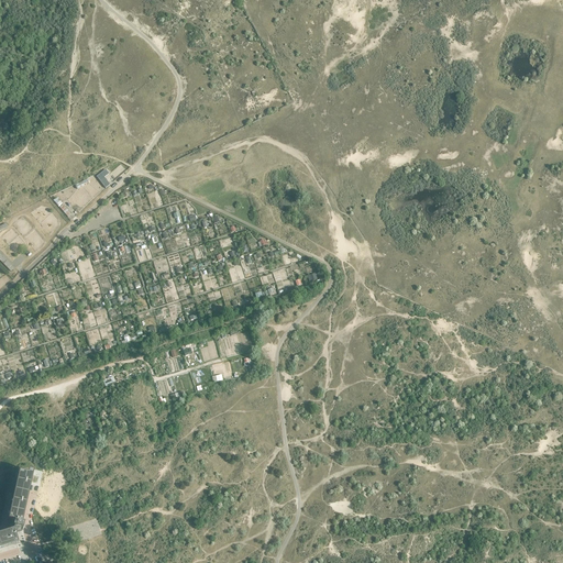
[(106,170),(97,177),(106,188),(109,185),(103,178),(108,174),(106,170)]
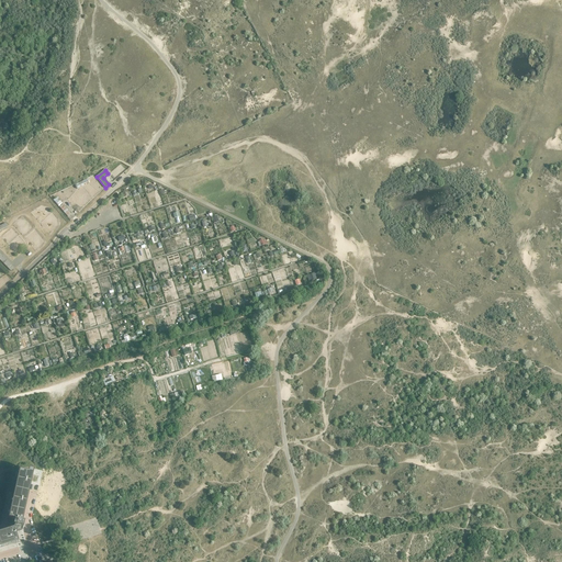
[(88,177),(76,183),(78,188),(90,181),(88,177)]
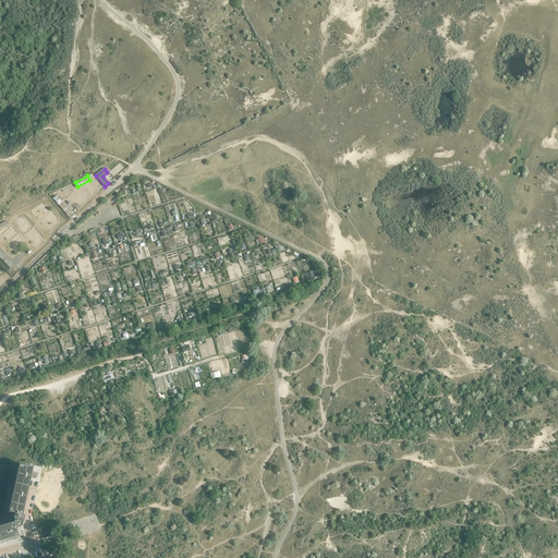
[(57,195),(52,198),(68,216),(70,219),(71,219),(72,217),(70,214),(71,213),(62,203),(61,202),(62,201),(59,197),(58,197),(57,195)]
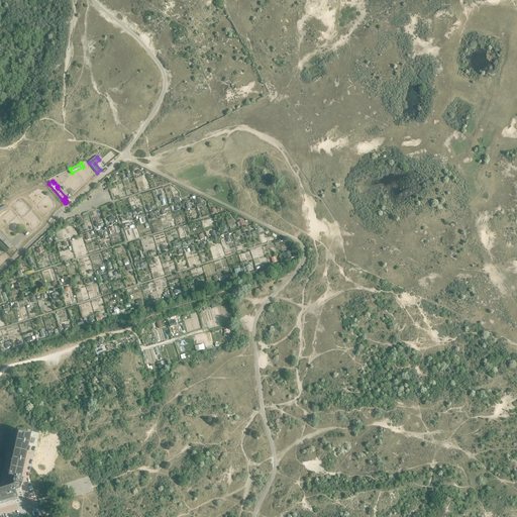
[(0,231),(0,237),(10,248),(13,245),(0,231)]
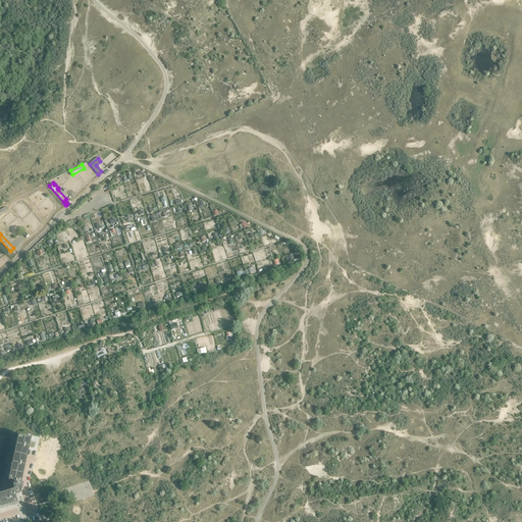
[(18,493),(19,492),(20,492),(20,491),(21,486),(19,485),(30,437),(25,436),(25,439),(17,437),(7,483),(13,484),(12,489),(13,489),(12,491),(0,494),(0,508),(16,504),(13,493),(18,492),(18,493)]
